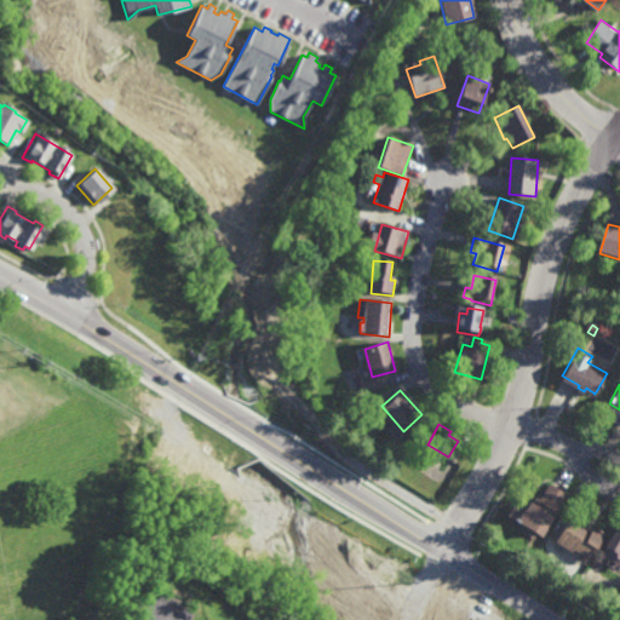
[(540,534),(506,512),(514,501),(524,507),(529,499),(532,501),(535,494),(539,497),(549,481),(567,493),(540,534)]
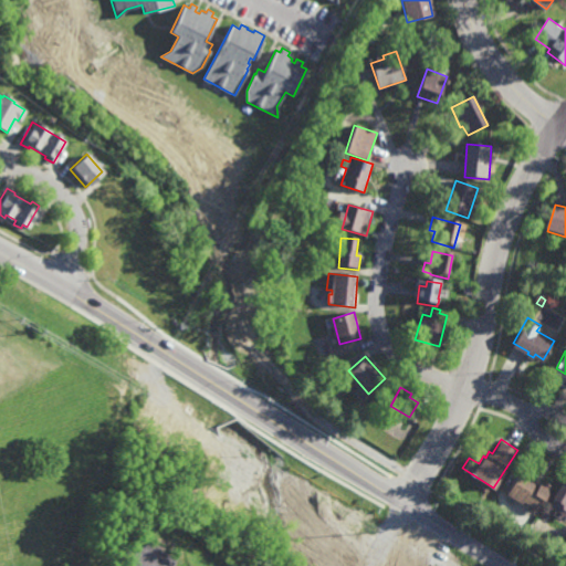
[(535,478),(535,479),(540,481),(542,479),(552,486),(537,509),(523,500),(521,503),(505,493),(522,469),(535,478)]
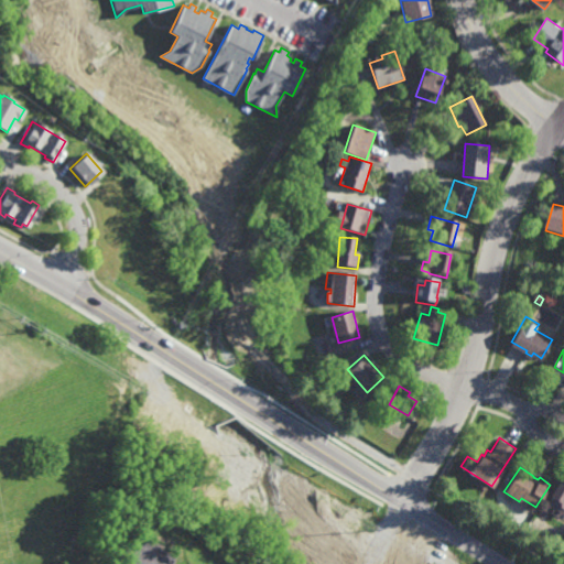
[(563,513),(545,502),(562,475),(563,476),(563,513)]
